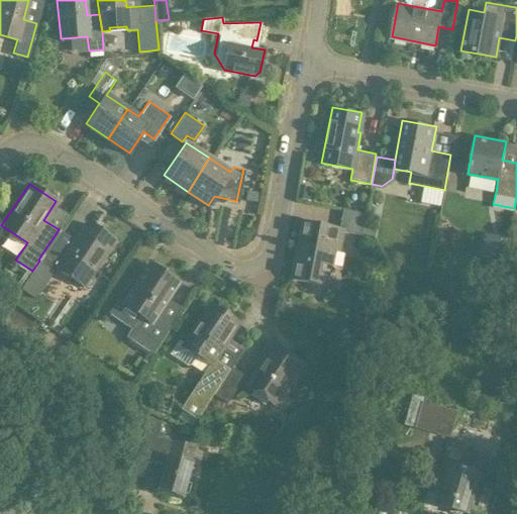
[(311,198),(312,190),(310,189),(310,186),(301,184),(299,196),(311,198)]
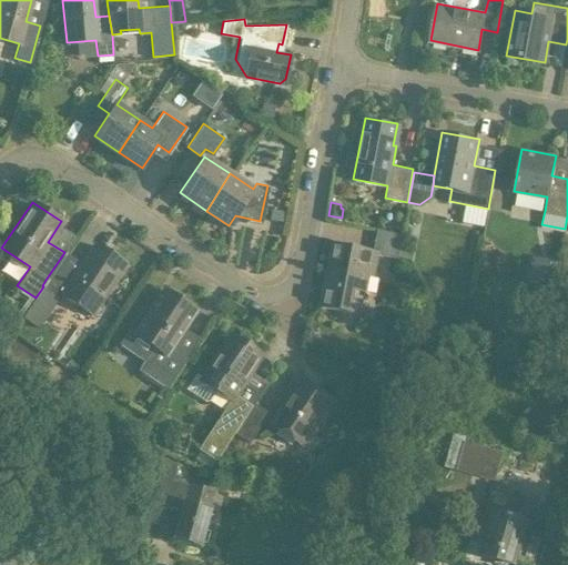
[(283,210),(272,208),(270,219),(282,221),(283,210)]
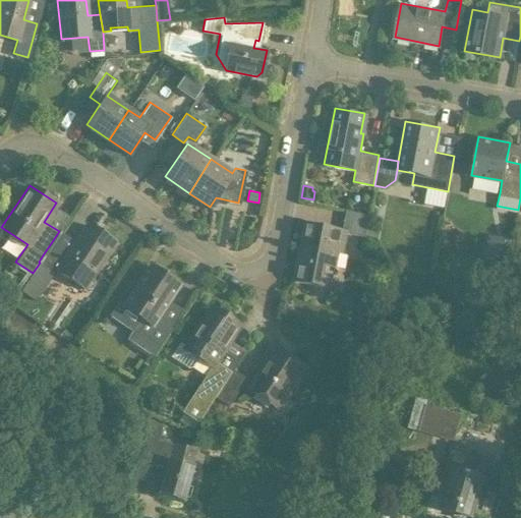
[(346,209),(343,228),(304,221),(293,279),(325,285),(329,265),(335,266),(338,249),(343,250),(347,230),(364,234),(368,213),(346,209)]
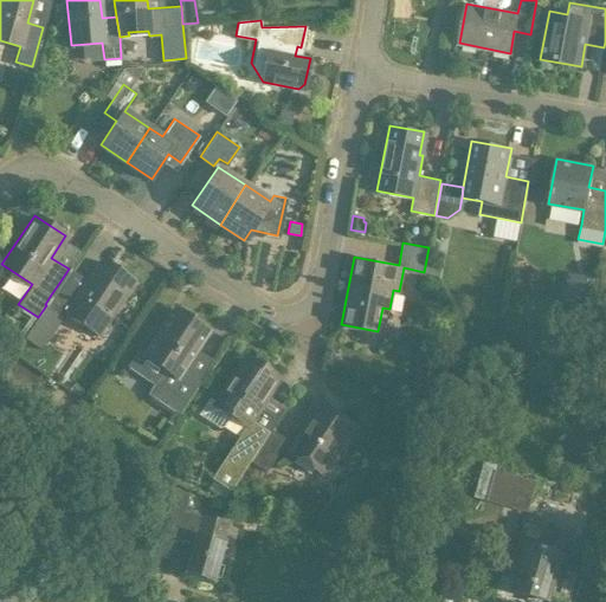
[(38,317),(26,335),(44,347),(64,317),(66,312),(97,332),(131,279),(101,259),(86,282),(77,295),(59,283),(51,295),(45,304),(46,305),(38,317)]
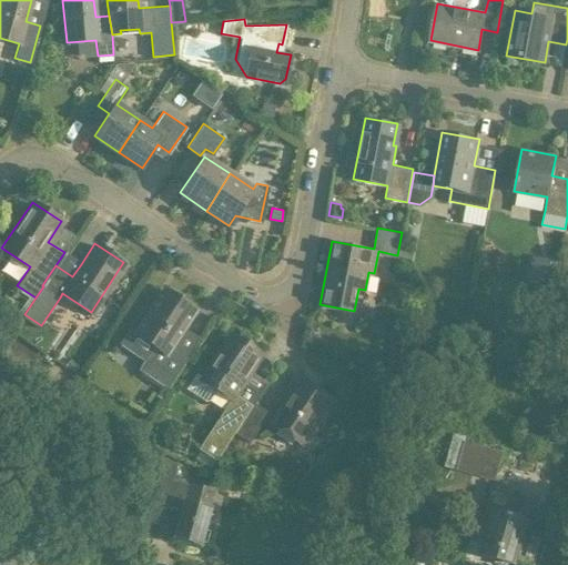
[(553,289),(558,260),(540,256),(535,285),(553,289)]
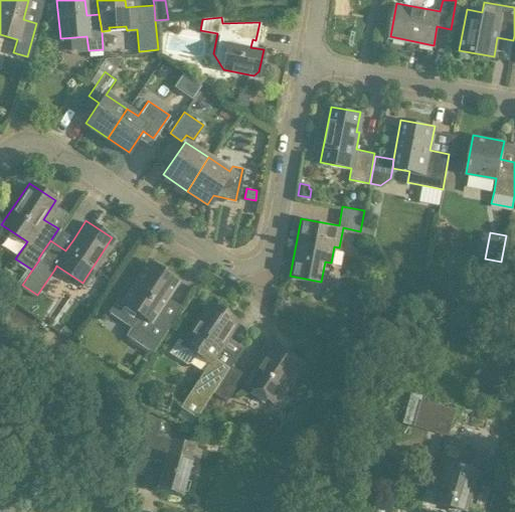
[(514,237),(508,236),(503,261),(514,263),(514,237)]
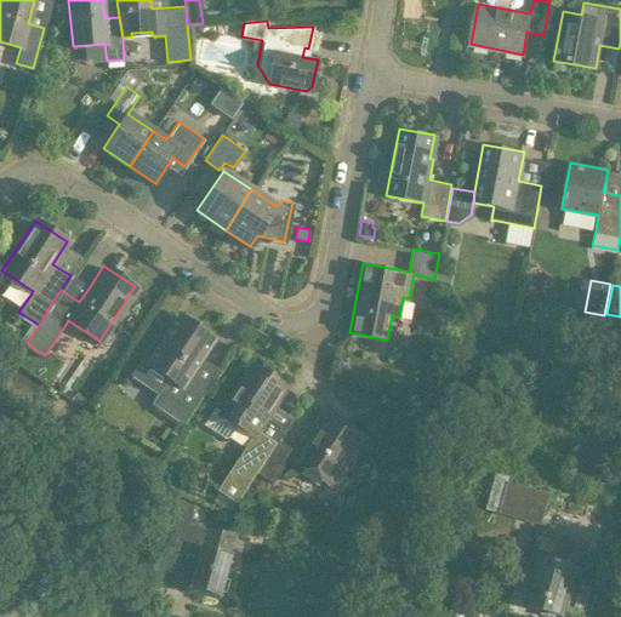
[(130,376),(157,393),(151,401),(182,422),(204,390),(184,378),(211,337),(178,315),(147,363),(141,359),(130,376)]
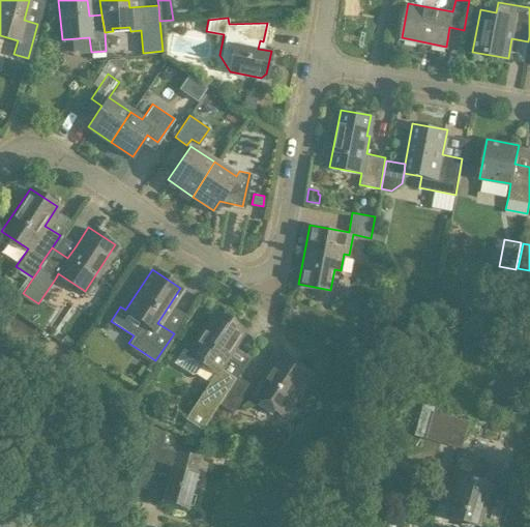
[(218,401),(236,374),(241,366),(227,355),(244,329),(223,315),(221,319),(212,314),(187,351),(182,347),(173,361),(192,374),(195,373),(202,363),(214,372),(215,373),(186,416),(202,428),(219,402),(218,401)]
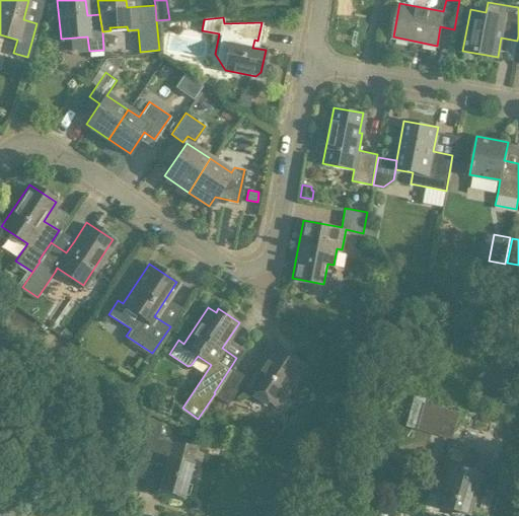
[(339,321),(324,318),(322,329),(337,333),(339,321)]
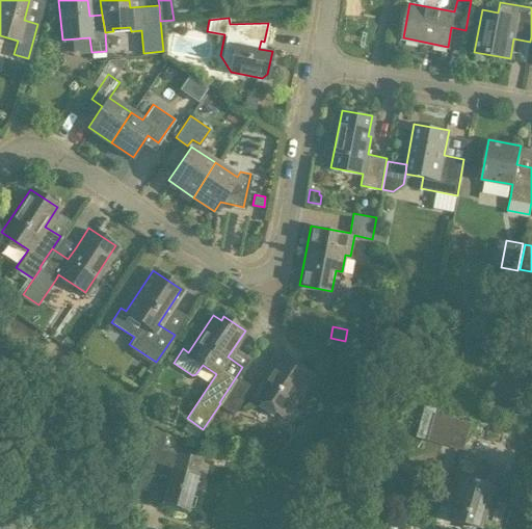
[(280,353),(251,395),(282,415),(309,373),(280,353)]
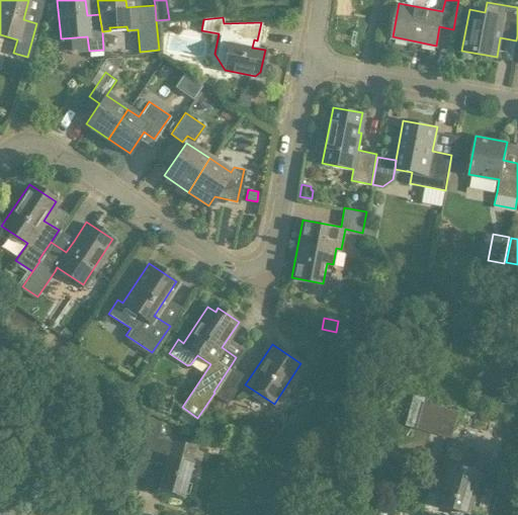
[(245,374),(231,365),(213,392),(214,393),(227,401),(245,374)]
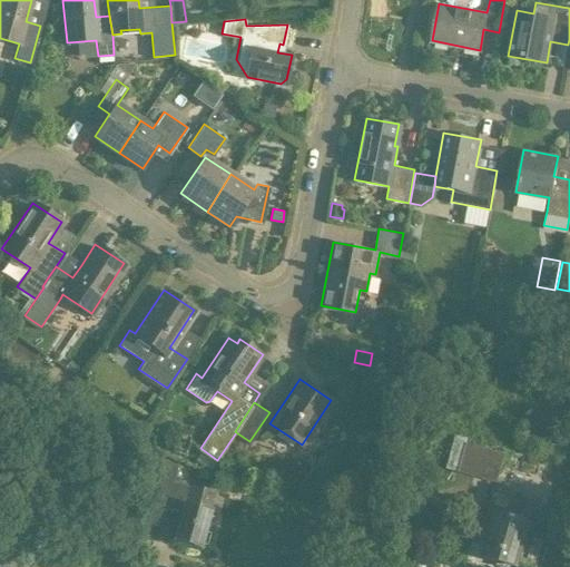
[(457,434),(445,466),(493,482),(504,451),(457,434)]
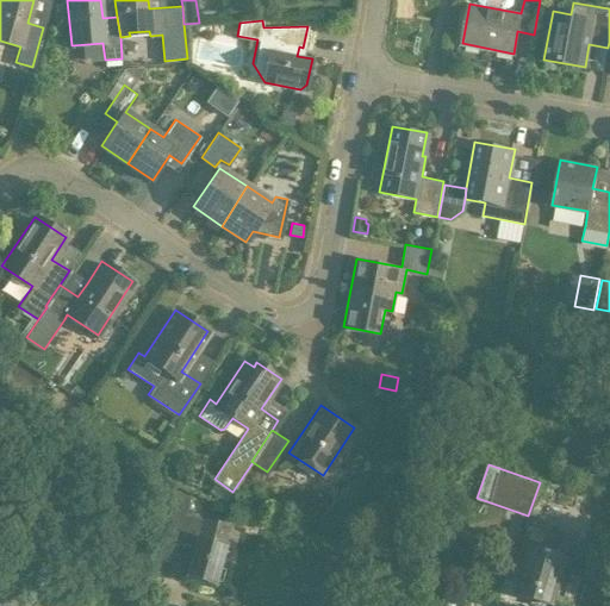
[(166,519),(182,524),(178,542),(193,547),(186,575),(213,583),(224,544),(223,544),(228,526),(203,519),(185,514),(190,497),(173,492),(166,519)]
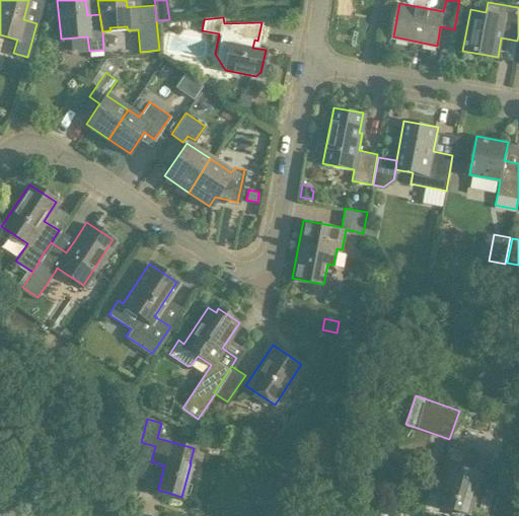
[(451,465),(439,505),(470,514),(487,459),(472,455),(474,448),(451,441),(444,463),(451,465)]
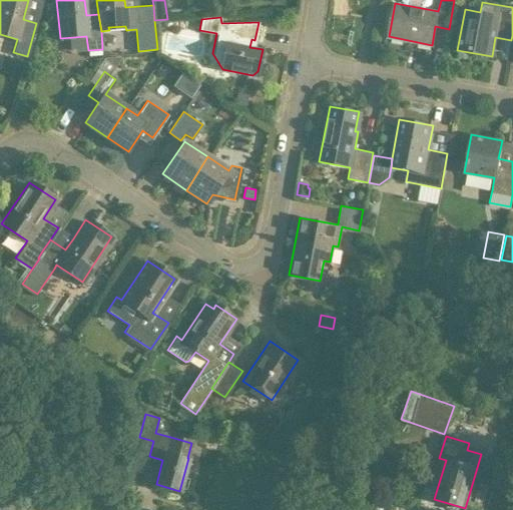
[(299,442),(293,440),(286,443),(283,450),(294,454),(299,442)]
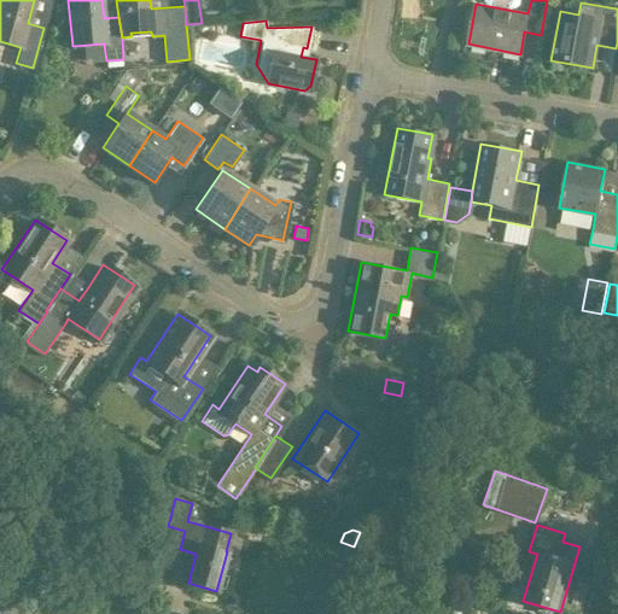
[(330,571),(325,588),(342,592),(347,576),(330,571)]
